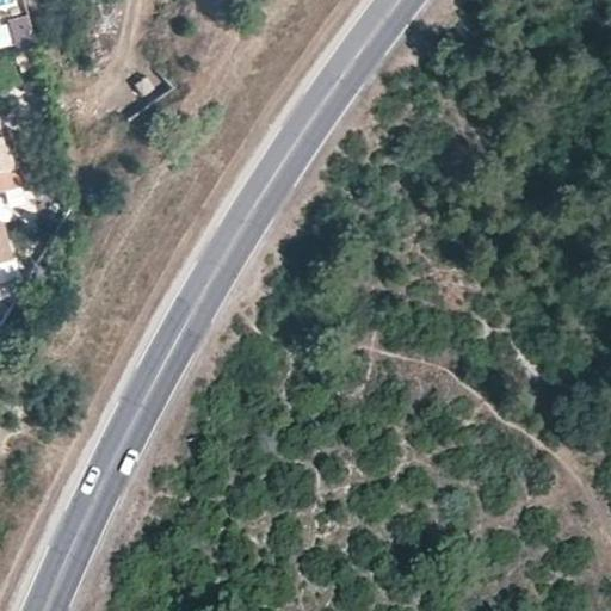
[(37,42),(35,34),(22,37),(24,45),(37,42)]
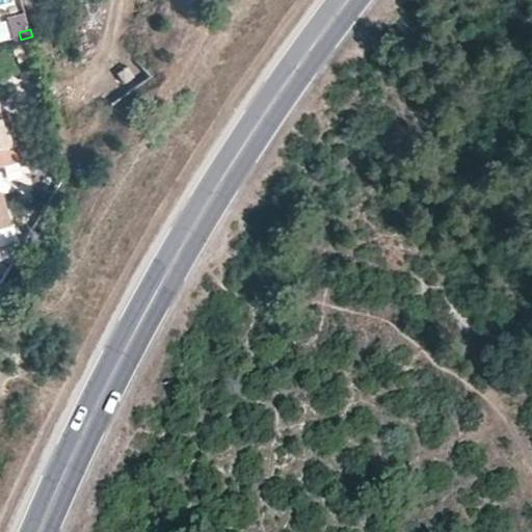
[(21,40),(19,32),(5,35),(7,44),(21,40)]
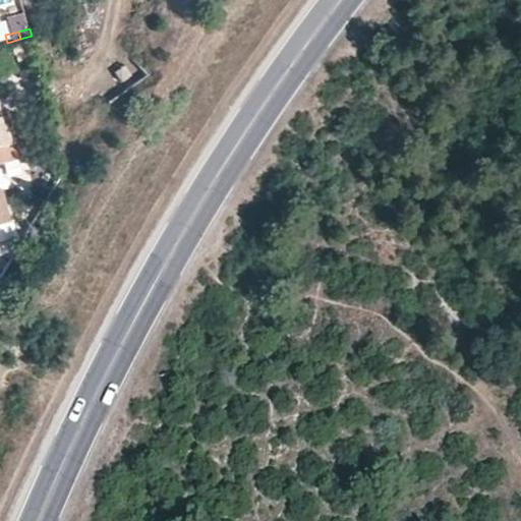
[(126,64),(115,70),(120,80),(132,74),(126,64)]
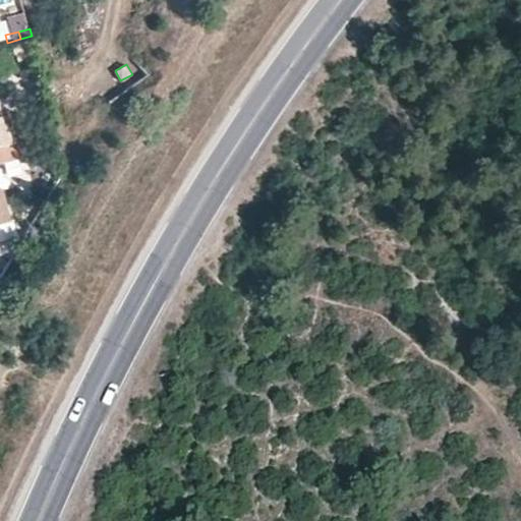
[(0,146),(12,142),(5,115),(0,115),(0,146)]
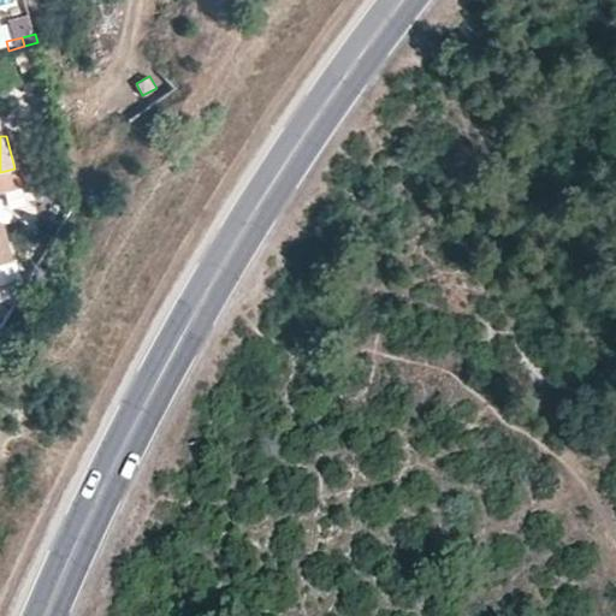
[(27,178),(41,173),(37,161),(24,165),(27,178)]
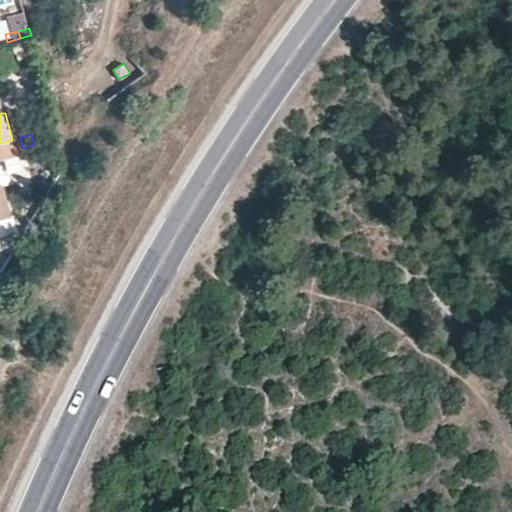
[(0,160),(24,155),(22,148),(20,137),(12,140),(0,143),(0,218),(11,215),(3,184),(0,185),(0,160)]
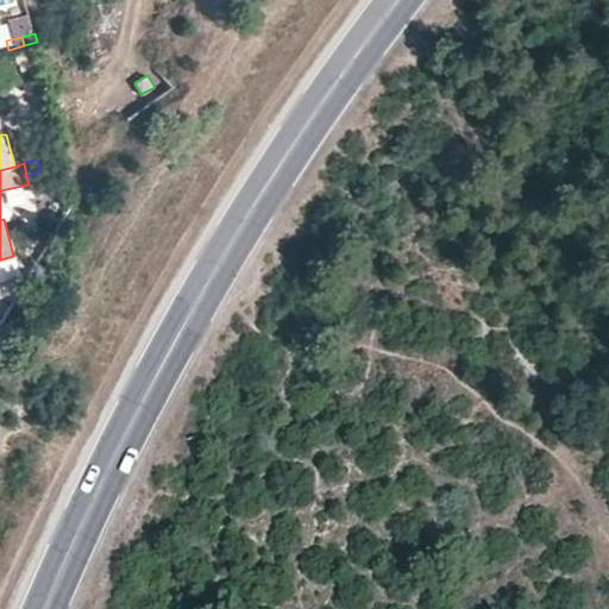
[(13,256),(0,259),(0,284),(26,278),(20,255),(13,256)]
